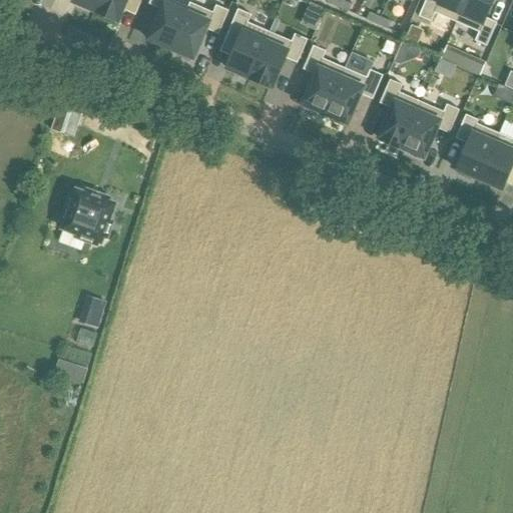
[(73,0),(73,2),(96,12),(101,0),(73,0)]
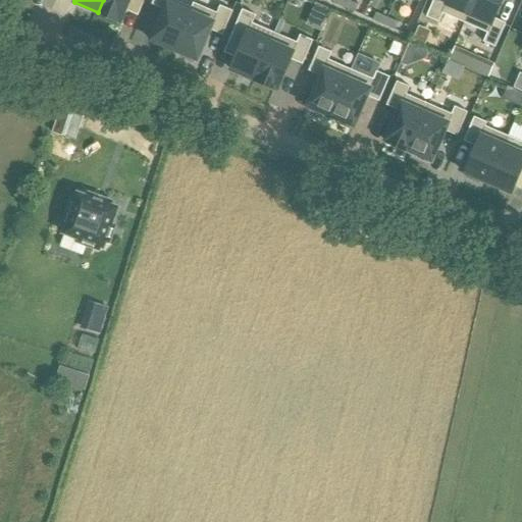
[(103,0),(98,12),(99,12),(99,13),(118,21),(121,22),(126,11),(131,0),(103,0)]
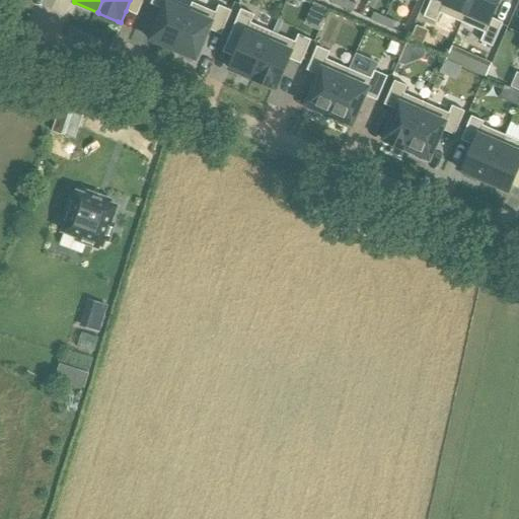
[(163,10),(150,40),(173,50),(192,7),(173,0),(152,0),(151,5),(163,10)]
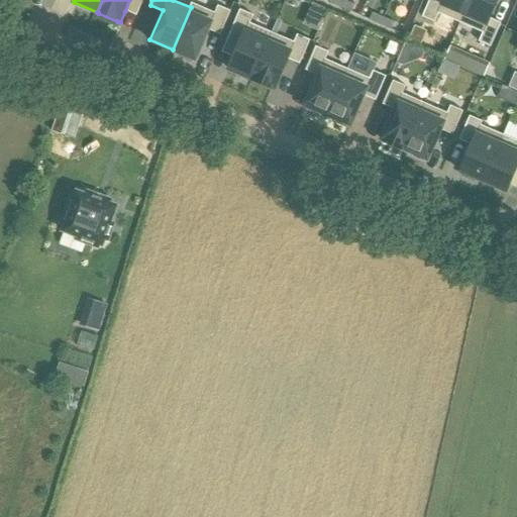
[(344,0),(340,8),(351,13),(355,5),(344,0)]
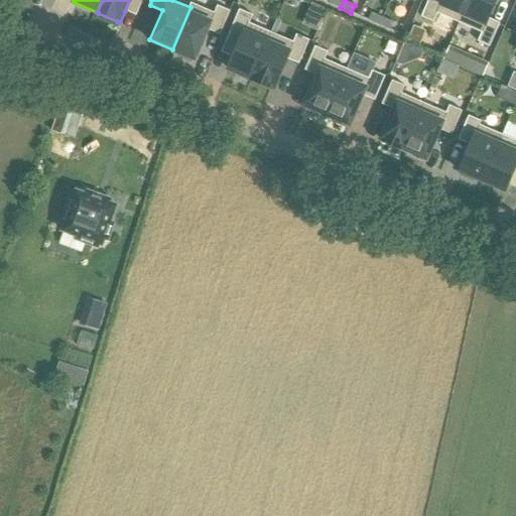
[(428,0),(421,17),(433,22),(437,13),(460,23),(469,0),(428,0)]
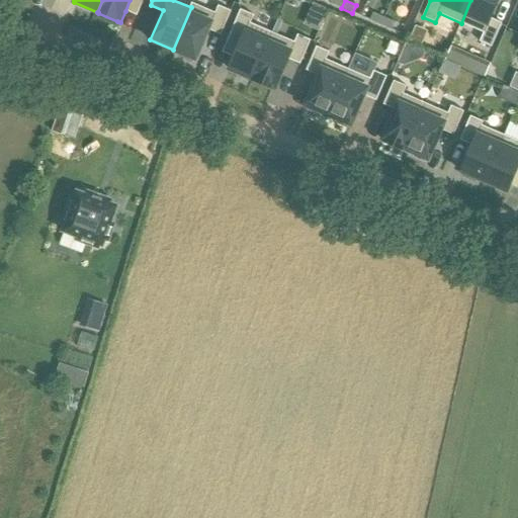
[(470,0),(461,23),(484,33),(480,41),(492,48),(502,23),(491,18),(499,0),(470,0)]
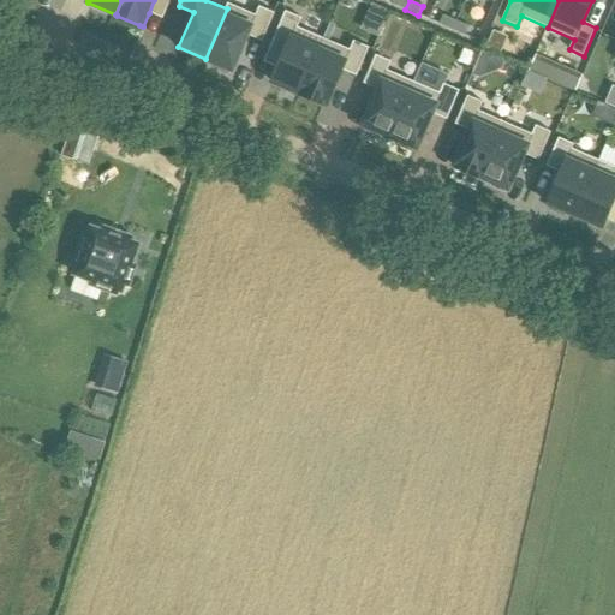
[(227,9),(206,59),(214,63),(213,67),(227,73),(230,70),(233,71),(249,35),(262,41),(275,13),(260,6),(256,16),(230,4),(227,9)]
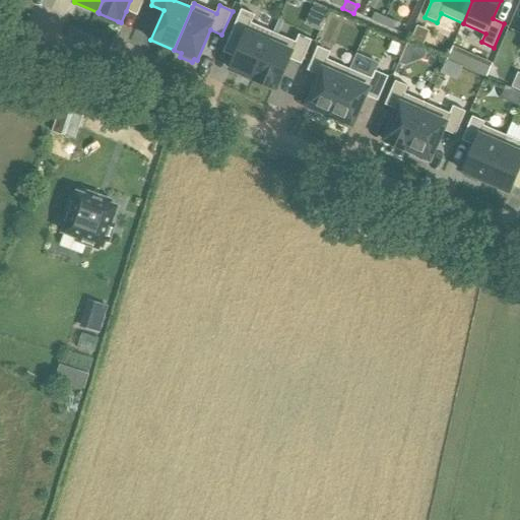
[(235,58),(230,69),(253,79),(273,33),(252,23),(255,15),(242,9),(231,34),(243,40),(235,58)]
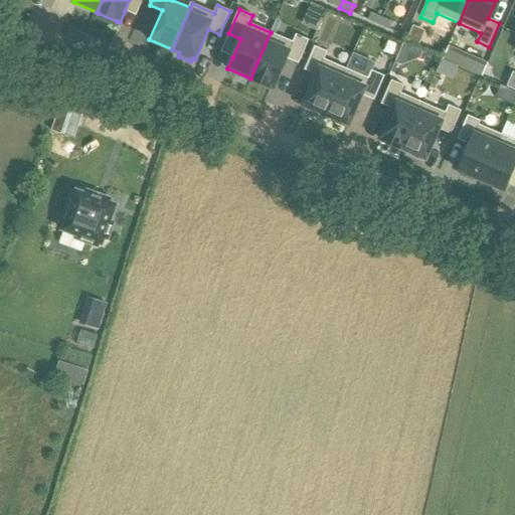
[(371,13),(368,20),(379,25),(382,17),(371,13)]
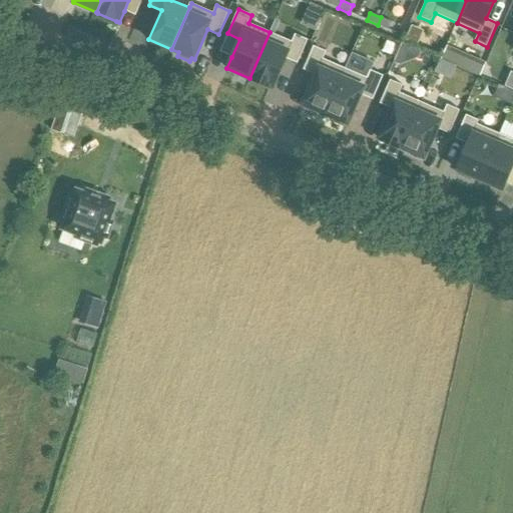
[(381,17),(378,25),(389,30),(392,22),(381,17)]
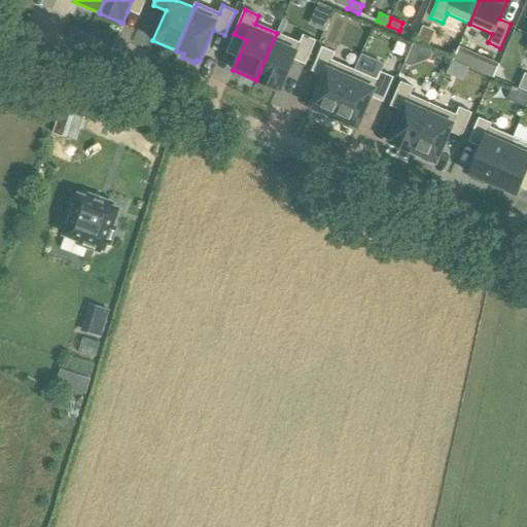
[(277,33),(256,80),(258,81),(257,81),(278,90),(280,91),(294,60),(306,65),(316,41),(303,35),(300,43),(277,33)]
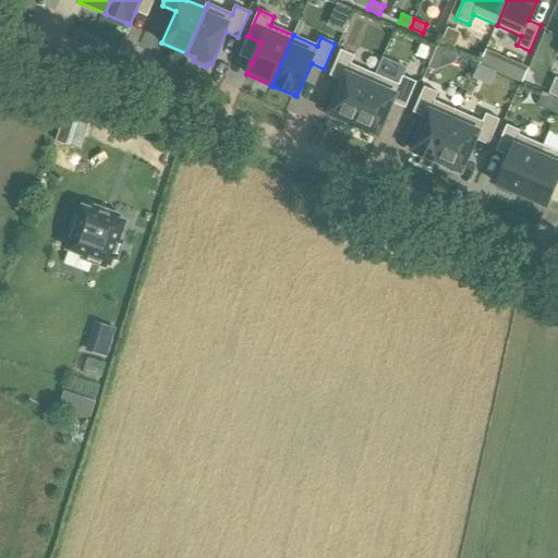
[(343,82),(329,113),(332,116),(330,119),(344,124),(346,121),(354,124),(376,74),(351,63),(355,56),(341,50),(330,76),(343,82)]
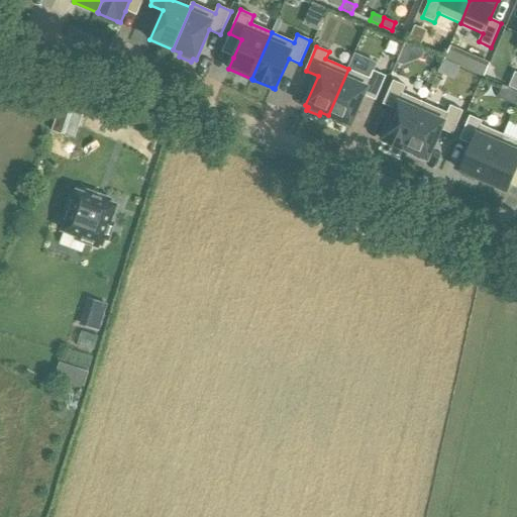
[(470,56),(464,69),(484,77),(490,64),(470,56)]
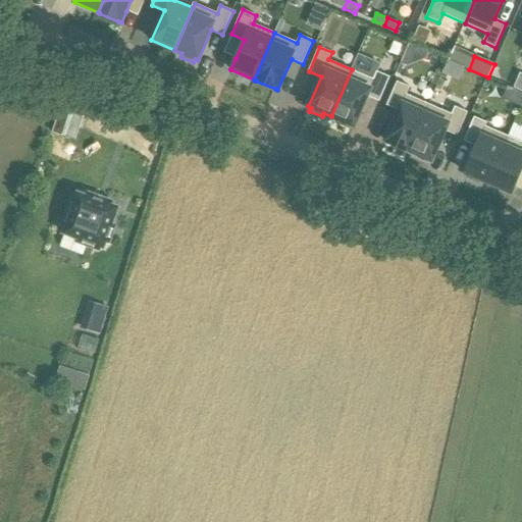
[(352,69),(331,116),(338,119),(336,123),(350,128),(364,95),(379,102),(389,77),(378,71),(377,71),(374,80),(352,69)]
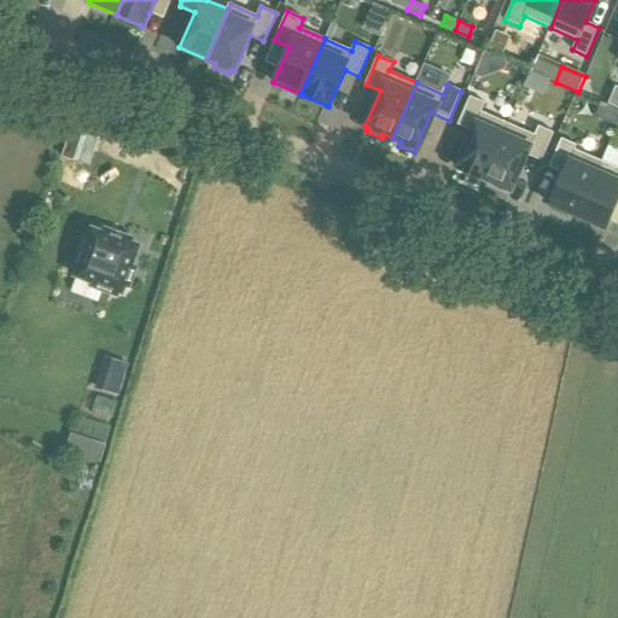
[(472,132),(456,167),(459,168),(459,169),(482,179),(483,179),(484,179),(508,123),(482,111),(485,103),(470,97),(458,126),(472,132)]
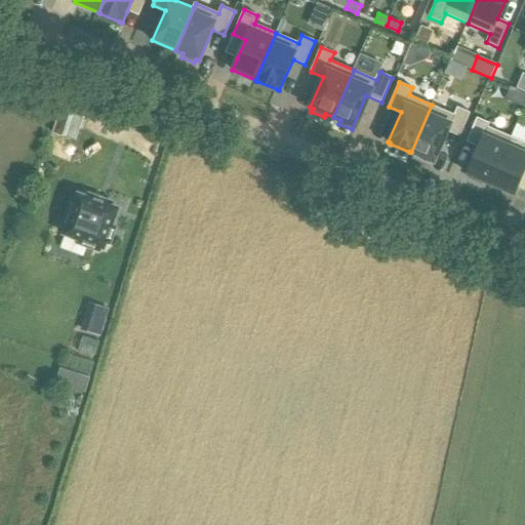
[(432,105),(411,152),(435,162),(448,131),(459,137),(471,113),(457,107),(454,115),(432,105)]
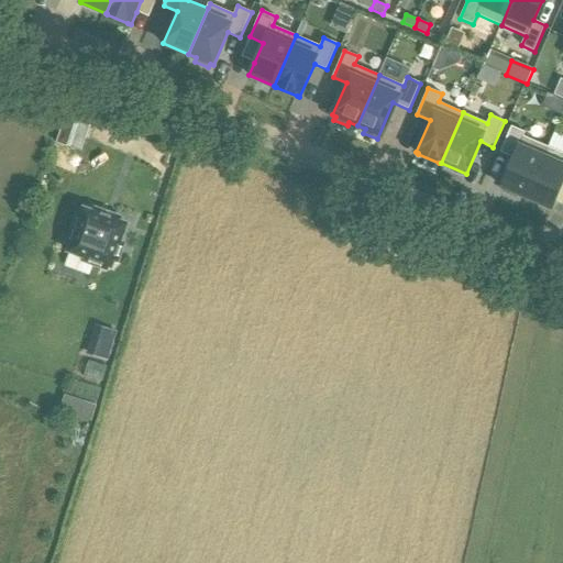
[(59,123),(52,148),(77,156),(85,130),(59,123)]
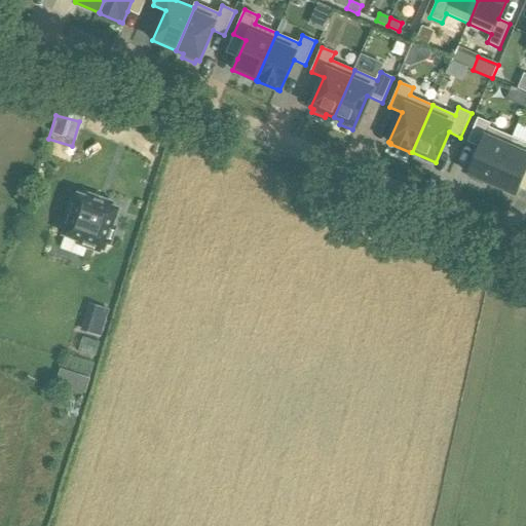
[(478,118),(467,142),(480,147),(467,174),(471,176),(470,179),(482,185),(484,181),(491,184),(513,138),(489,127),(491,123),(478,118)]
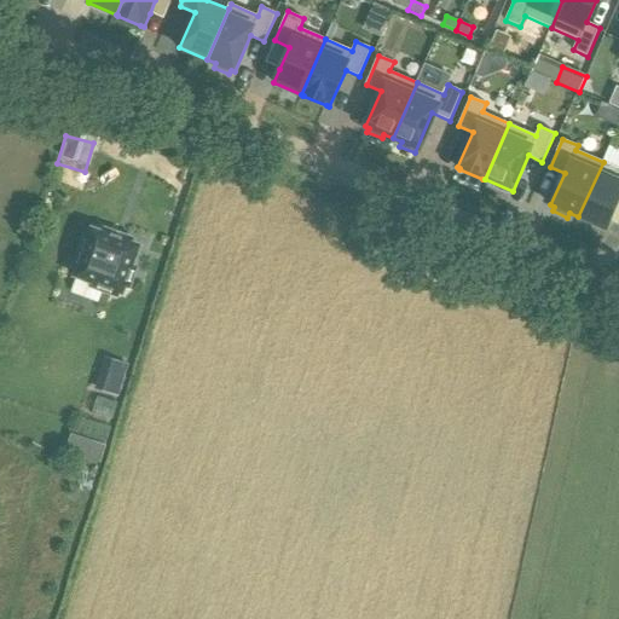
[(618,168),(603,162),(578,217),(606,229),(618,198),(618,168)]
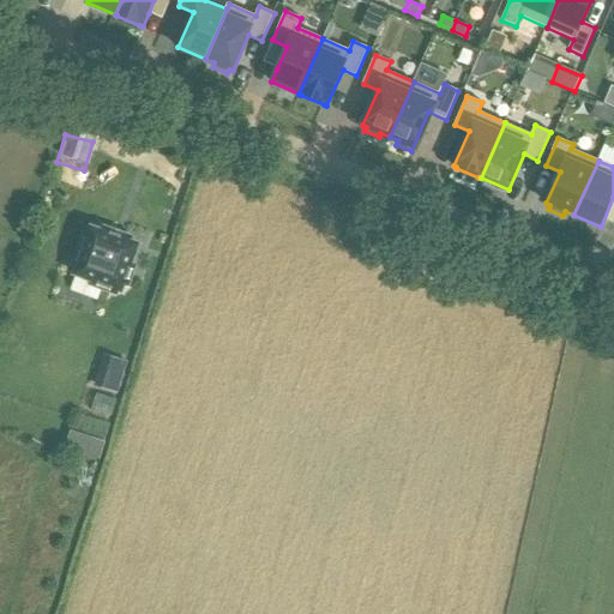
[(76,275),(121,292),(139,245),(91,228),(76,275)]
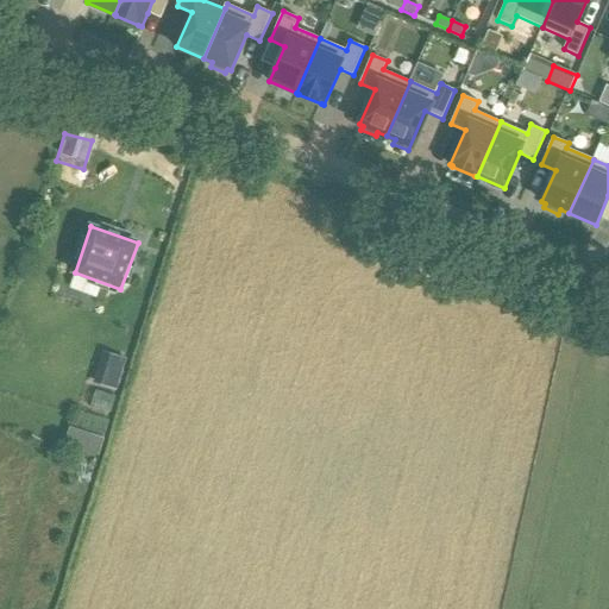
[(114,389),(124,358),(108,353),(99,384),(114,389)]
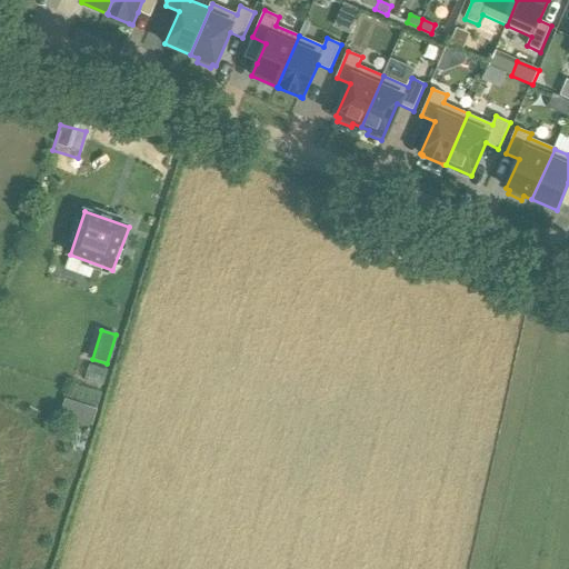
[(63,396),(58,413),(90,423),(96,406),(63,396)]
